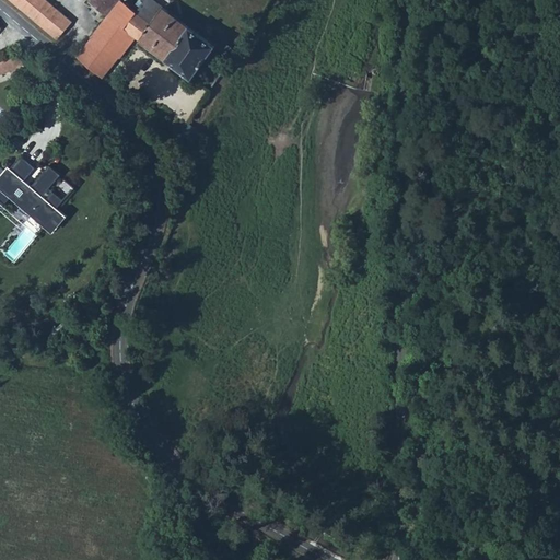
[(11,0),(60,39),(76,21),(49,0),(11,0)]
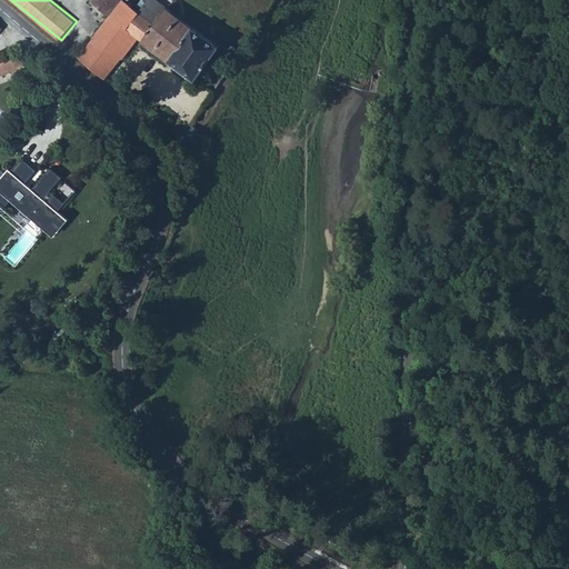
[(225,49),(163,0),(160,0),(158,5),(162,9),(153,20),(127,0),(96,0),(96,1),(115,17),(82,57),(108,78),(142,36),(198,81),(225,49)]
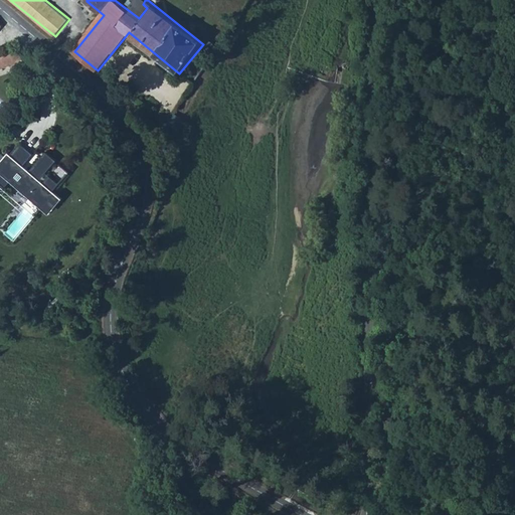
[(0,66),(21,58),(17,48),(0,55),(0,66)]
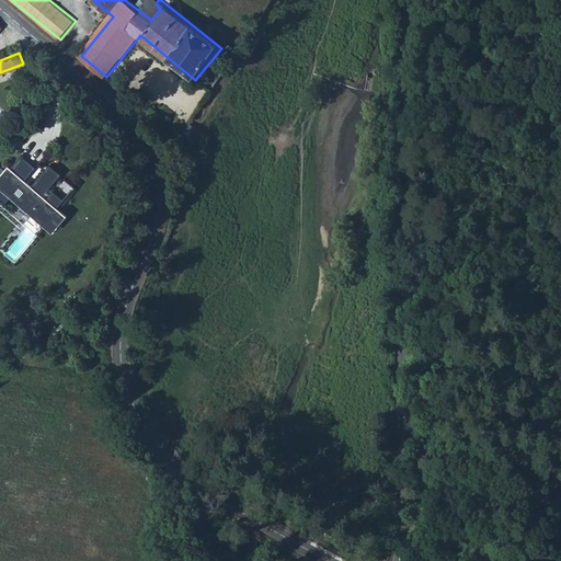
[(59,124),(60,109),(48,107),(46,123),(59,124)]
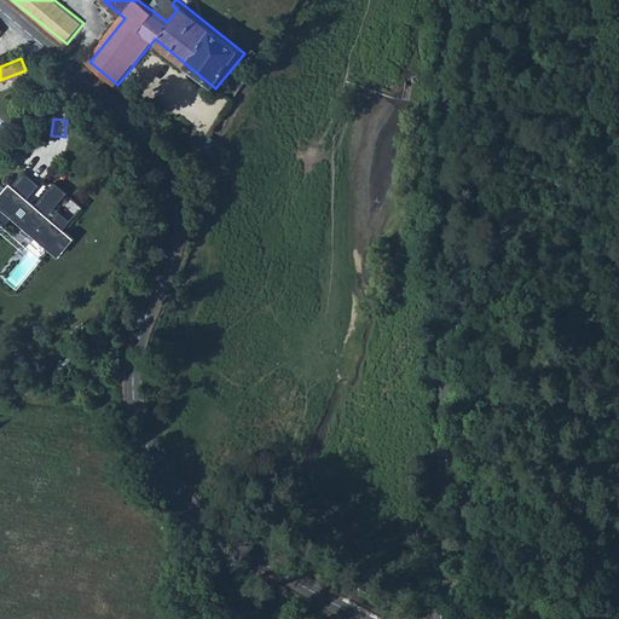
[(23,173),(11,189),(27,202),(39,186),(23,173)]
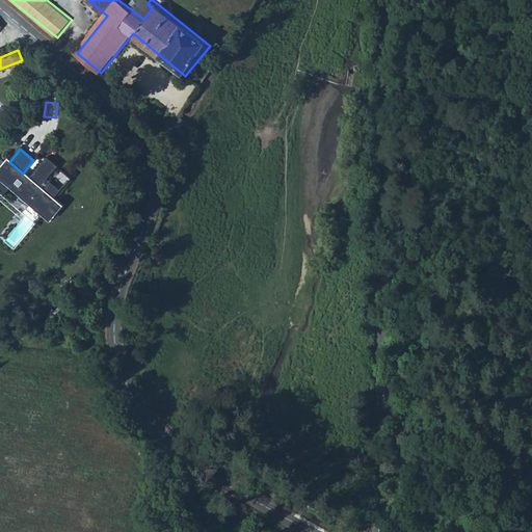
[(47,159),(30,180),(40,188),(57,166),(47,159)]
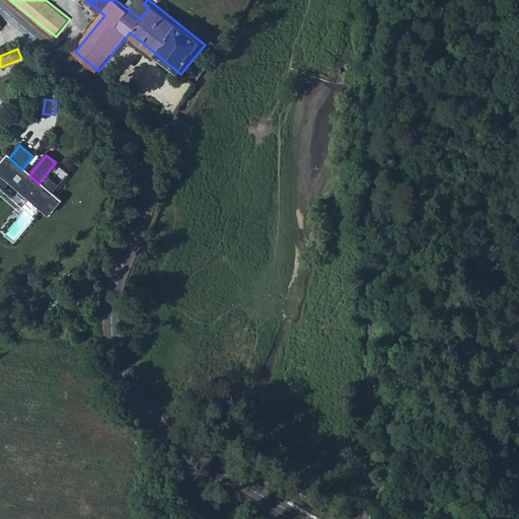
[(7,156),(0,163),(0,178),(49,219),(62,203),(53,195),(43,187),(39,183),(29,175),(22,169),(9,158),(7,156)]
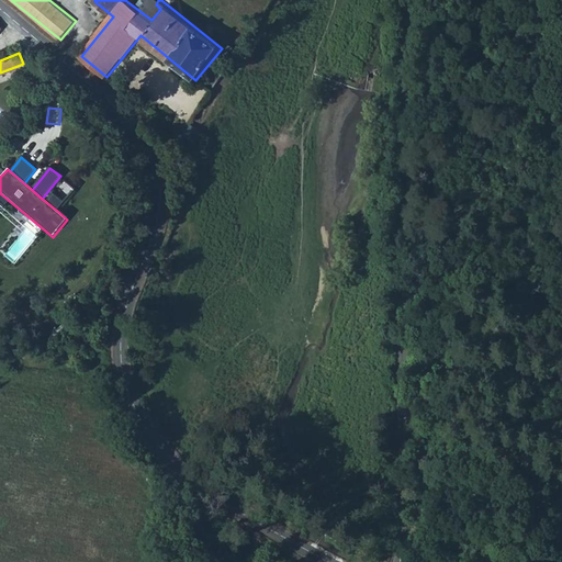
[(54,194),(46,202),(57,211),(65,201),(54,194)]
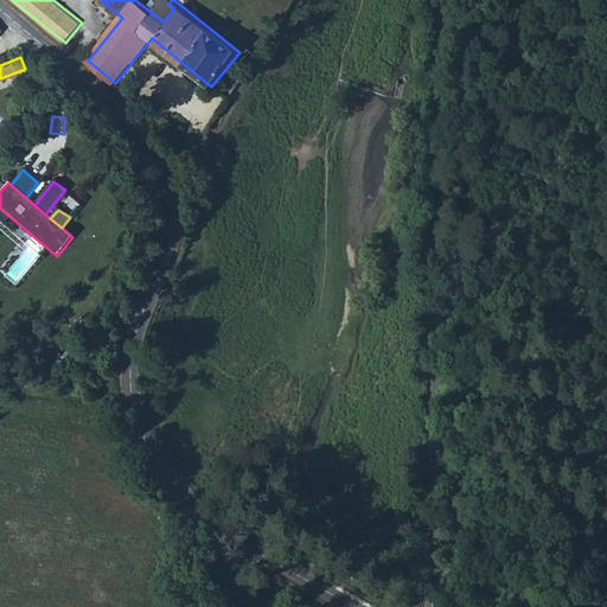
All buildings are outlined.
